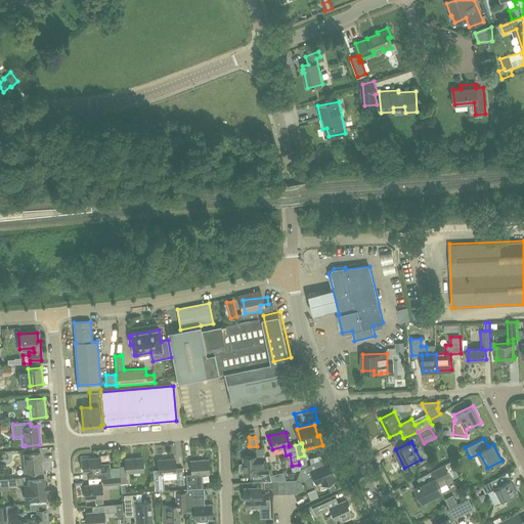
[(264,482),(272,481),(263,448),(256,449),(256,456),(243,456),(244,465),(241,465),(241,471),(244,471),(244,475),(252,475),(253,482),(264,482)]
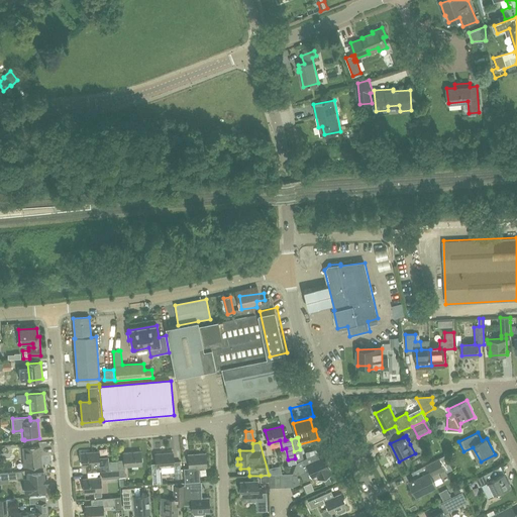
[(22,448),(23,455),(24,468),(26,467),(41,466),(39,446),(22,448)]
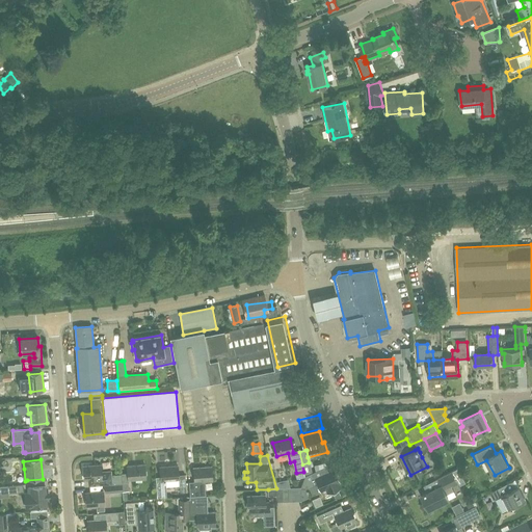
[(111,470),(102,471),(101,464),(84,466),(85,480),(100,479),(101,484),(104,484),(104,485),(112,484),(112,474),(111,470)]
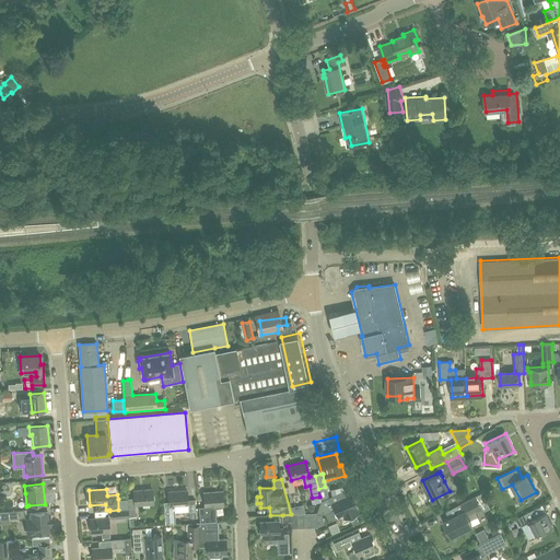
[(128,498),(127,498),(128,504),(128,509),(136,508),(136,504),(154,503),(153,489),(135,490),(135,498),(128,498)]
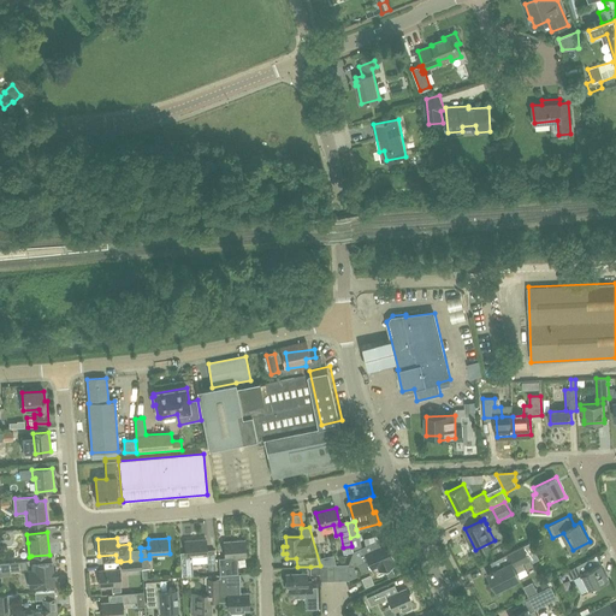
[(187,552),(179,552),(182,576),(191,575),(194,575),(193,563),(207,562),(207,563),(215,563),(214,549),(207,550),(206,539),(185,540),(187,552)]
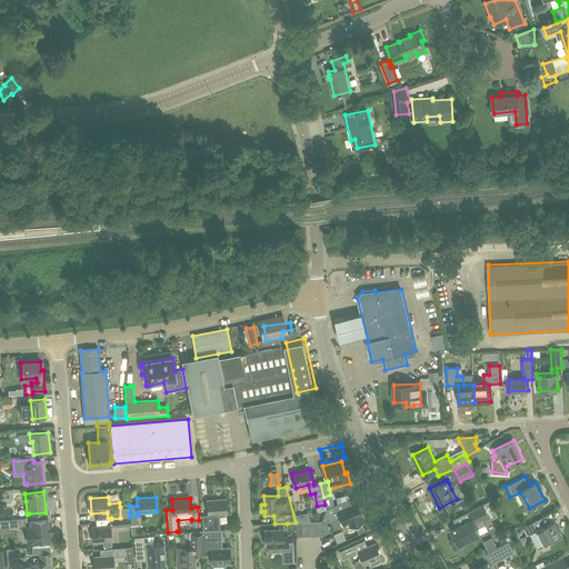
[(208,515),(201,516),(202,531),(203,531),(209,530),(211,530),(220,530),(219,515),(228,513),(227,499),(208,500),(208,515)]
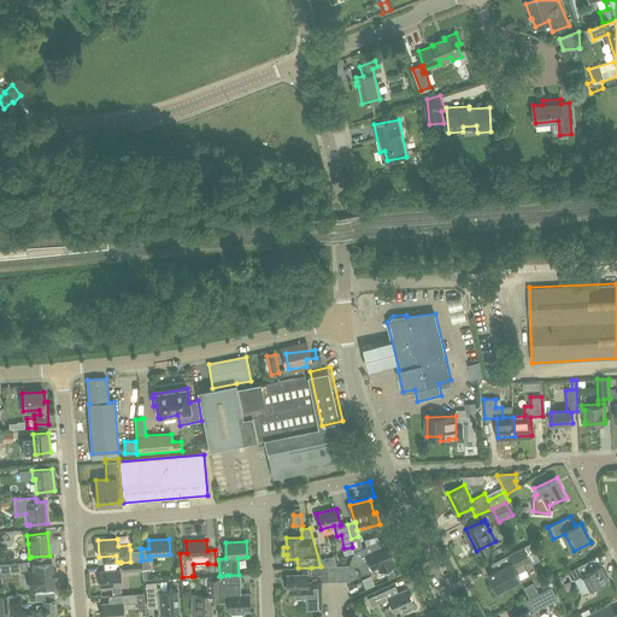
[(378,548),(376,542),(359,550),(360,558),(364,558),(365,560),(364,562),(364,564),(359,566),(363,574),(375,568),(375,569),(376,568),(380,574),(394,566),(392,560),(393,560),(386,545),(378,548)]
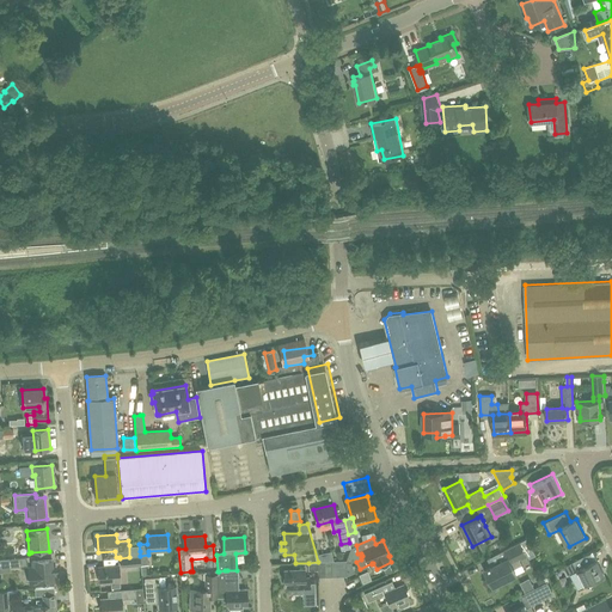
[(536,555),(527,538),(503,551),(507,557),(484,569),(493,586),(516,574),(514,569),(521,565),(519,558),(527,555),(530,558),(536,555)]
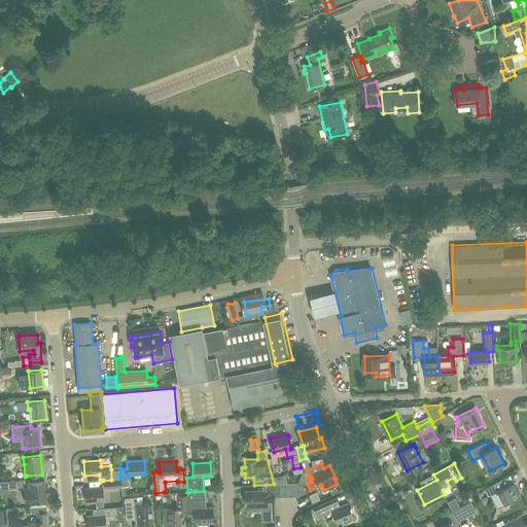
[(119,468),(111,469),(111,480),(120,479),(120,475),(119,468)]
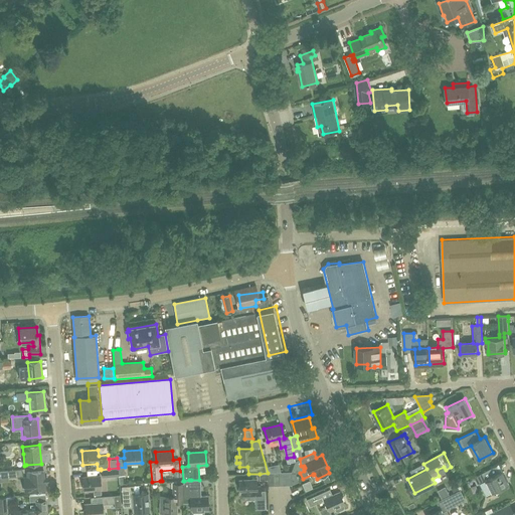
[(478,476),(474,478),(477,484),(481,482),(485,480),(492,493),(509,484),(502,471),(498,473),(495,467),(495,466),(477,475),(478,476)]
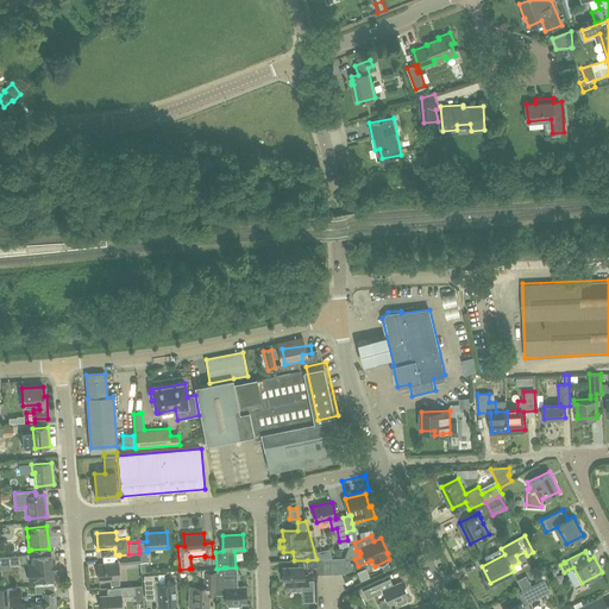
[(129,554),(119,556),(120,564),(140,563),(139,553),(129,554)]
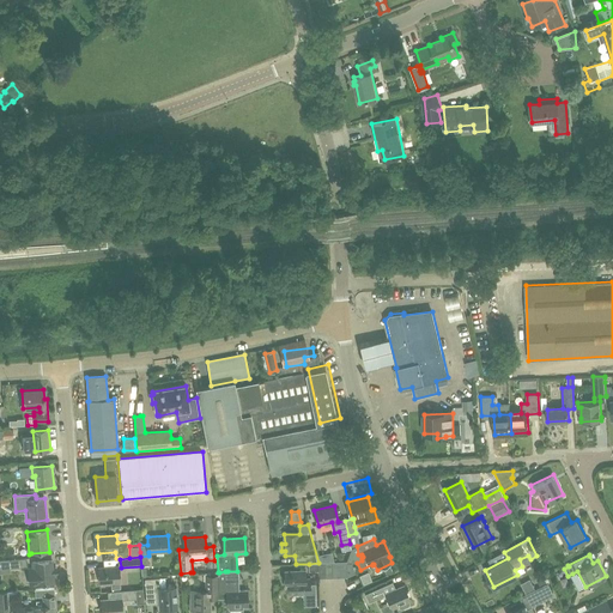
[(36,586),(54,584),(53,562),(32,563),(32,569),(28,570),(29,584),(36,584),(36,586)]
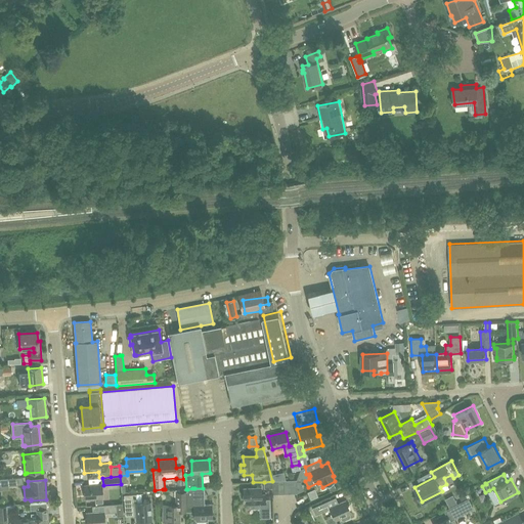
[(95,498),(95,504),(102,503),(102,497),(101,484),(84,485),(86,499),(95,498)]
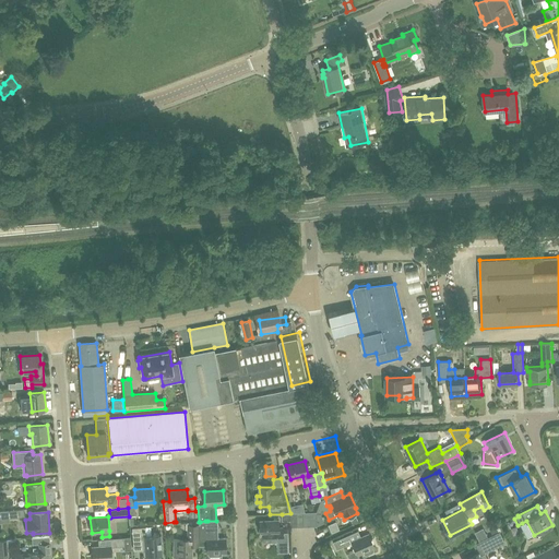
[(200,524),(200,539),(207,539),(207,546),(207,554),(209,556),(222,556),(222,554),(226,554),(225,538),(217,538),(216,538),(216,536),(217,535),(217,528),(217,521),(216,521),(207,521),(205,521),(200,522),(200,524)]
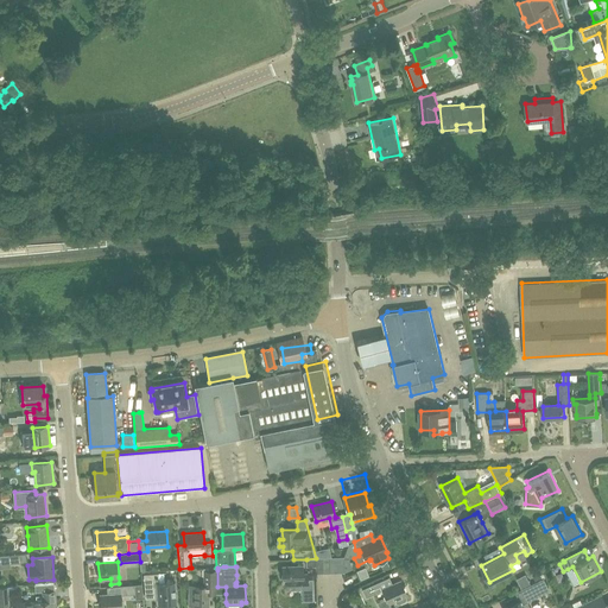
[(304,574),(303,567),(283,567),(284,582),(287,582),(287,590),(302,590),(302,601),(314,601),(312,578),(308,578),(308,574),(304,574)]
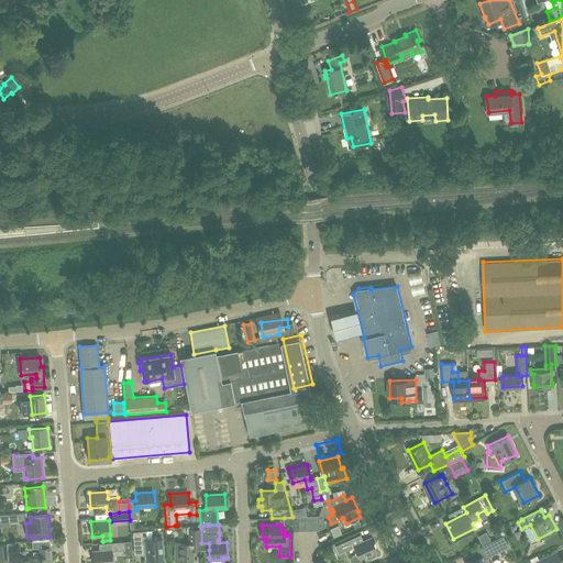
[(176,550),(175,561),(195,562),(195,550),(200,550),(201,550),(201,543),(201,528),(200,528),(195,528),(195,527),(188,527),(188,540),(181,540),(176,540),(176,550)]
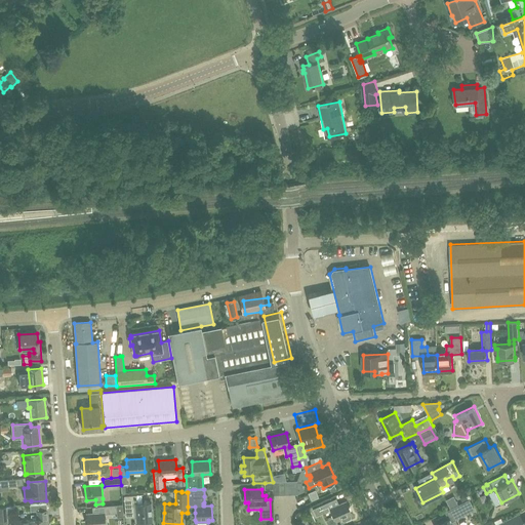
[(136,522),(152,521),(151,502),(137,503),(137,495),(124,496),(125,516),(136,516),(136,522)]
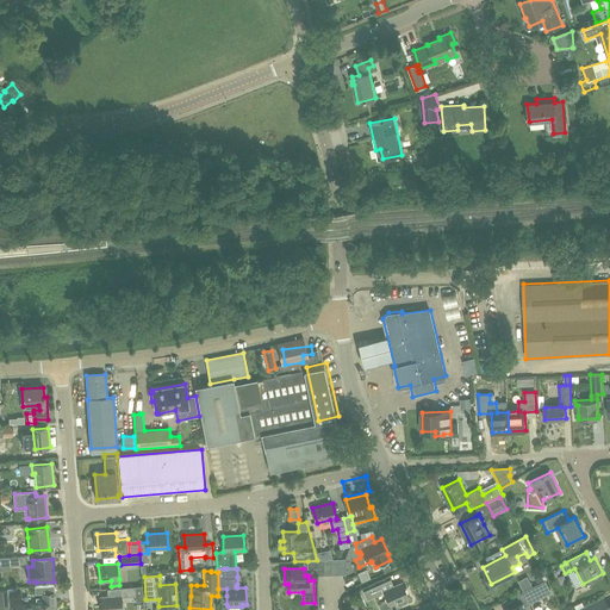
[(390,580),(363,591),(367,599),(384,592),(387,601),(379,604),(380,609),(386,609),(392,608),(391,605),(396,603),(397,605),(400,607),(406,603),(408,601),(406,598),(409,597),(402,583),(393,587),(390,580)]
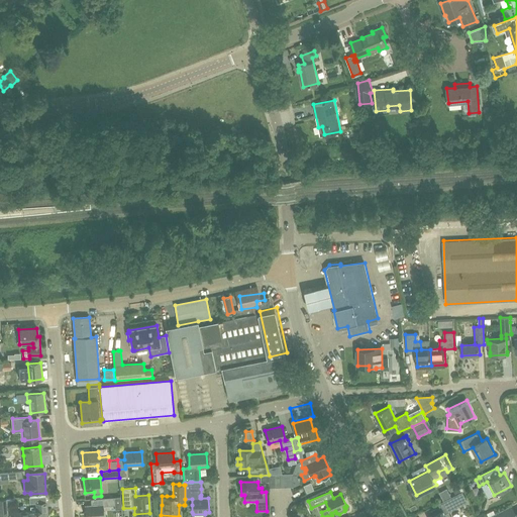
[(443,510),(427,516),(449,516),(447,512),(456,507),(467,502),(460,492),(451,496),(443,500),(439,502),(443,510)]
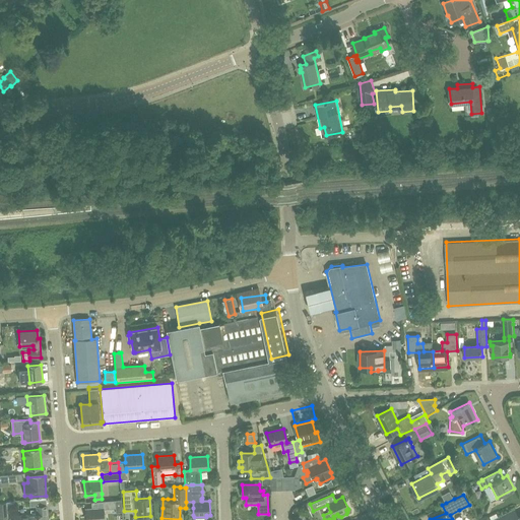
[(37,515),(31,515),(31,516),(31,519),(45,519),(48,519),(47,506),(46,506),(46,500),(36,500),(37,506),(37,515)]
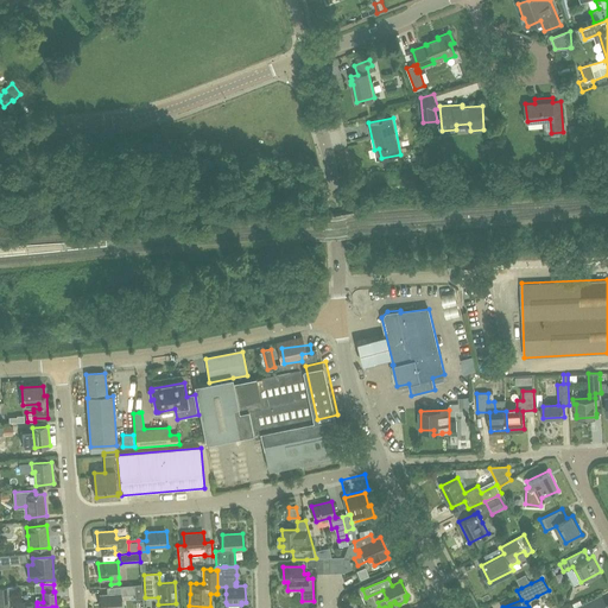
[(8,587),(0,587),(0,606),(10,606),(8,587)]
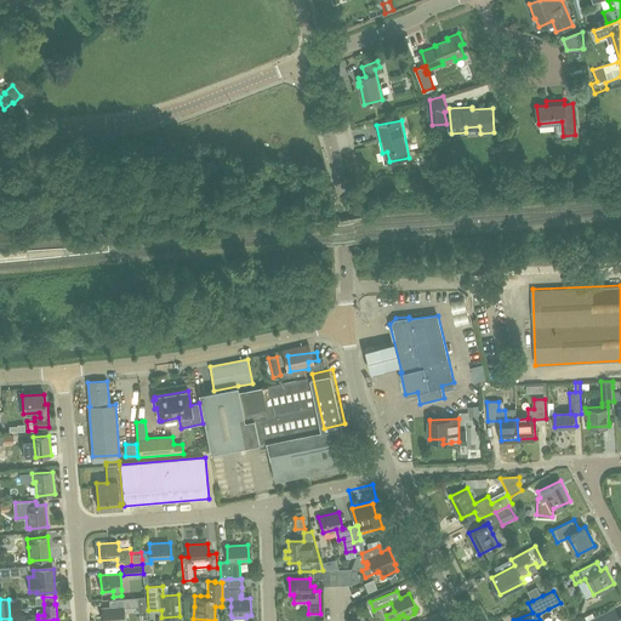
[(123,605),(102,608),(103,620),(126,620),(126,614),(124,614),(123,605)]
